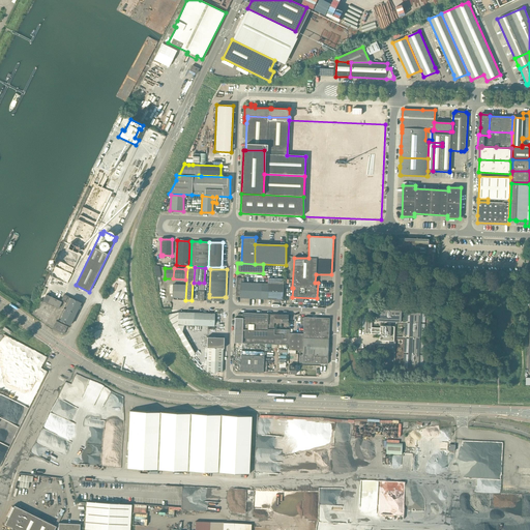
[(268,299),(283,300),(284,278),(268,278),(268,284),(268,299)]
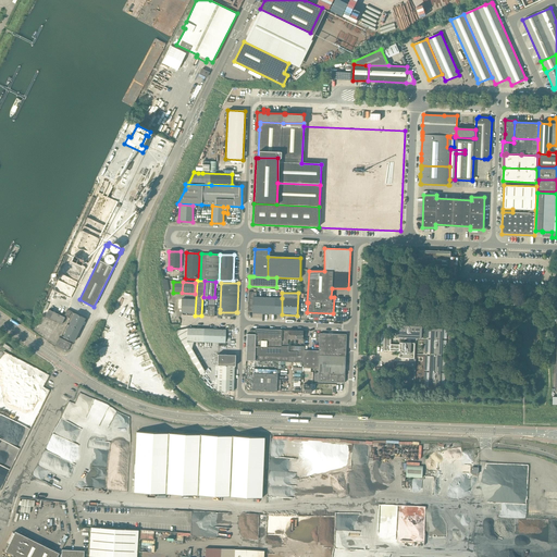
[(282,298),(256,297),(256,313),(282,314),(282,298)]
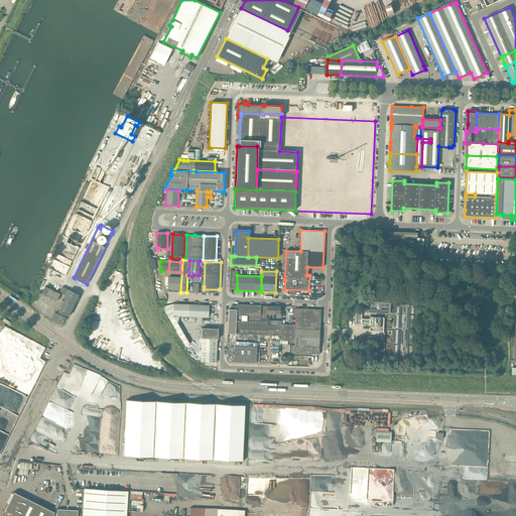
[(169,292),(179,292),(179,290),(180,290),(180,278),(165,277),(164,286),(168,286),(167,290),(169,292)]
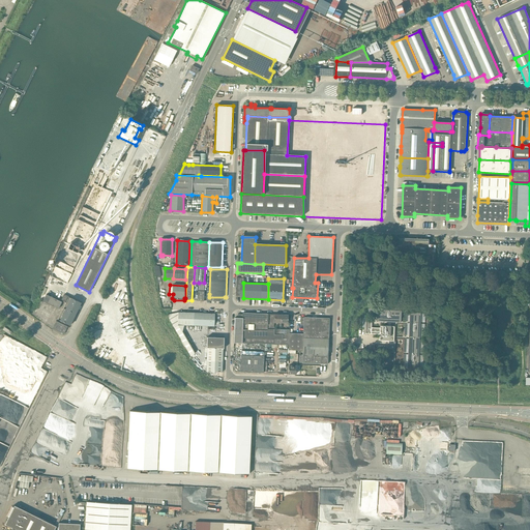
[(47,294),(42,301),(58,308),(62,302),(47,294)]
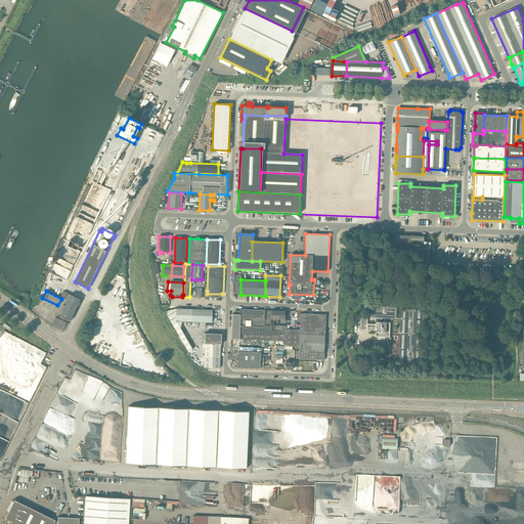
[(78,304),(80,300),(62,292),(60,297),(66,299),(64,301),(77,307),(78,304)]
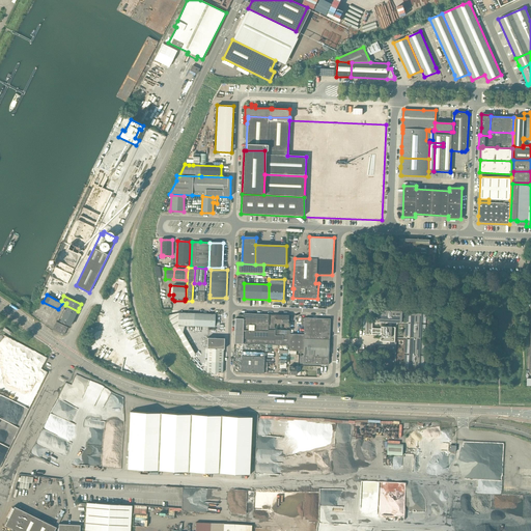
[(62,312),(74,318),(76,315),(78,311),(65,305),(62,312)]
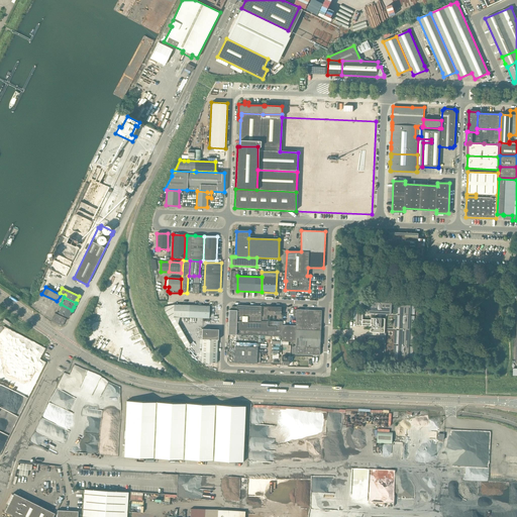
[(368,302),(368,313),(369,313),(376,314),(391,314),(392,309),(392,304),(392,303),(392,300),(382,300),(380,300),(369,299),(369,302),(368,302)]
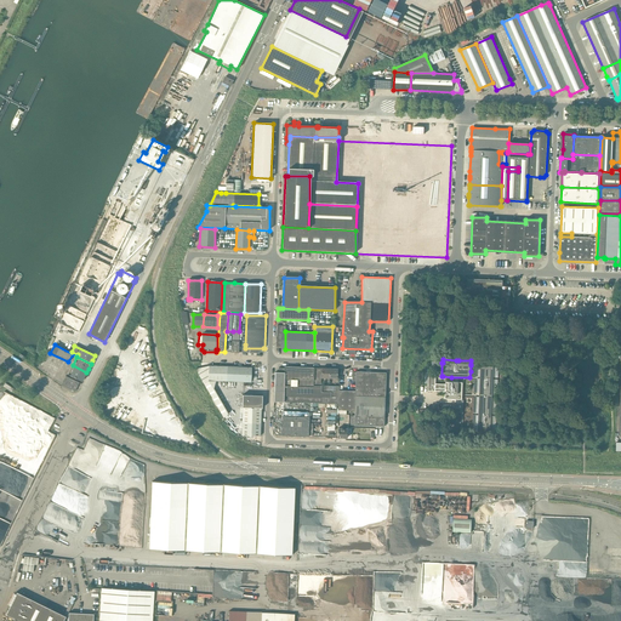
[(70,376),(83,381),(86,372),(73,365),(70,369),(68,374),(70,375),(70,376)]
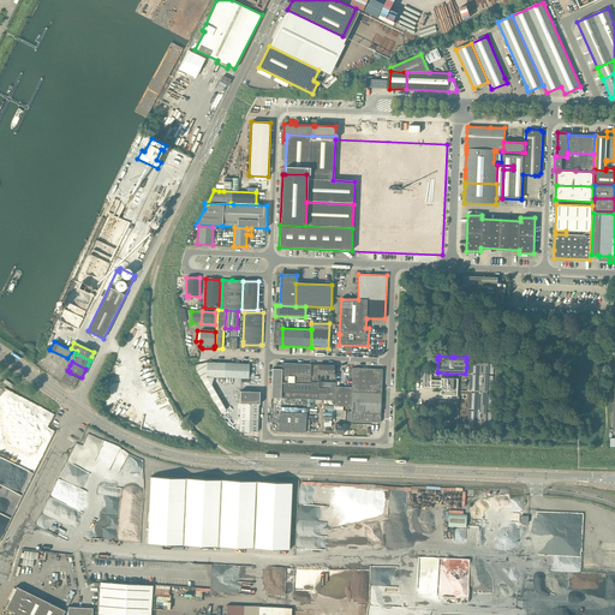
[(206,387),(207,363),(193,365),(202,380),(206,387)]
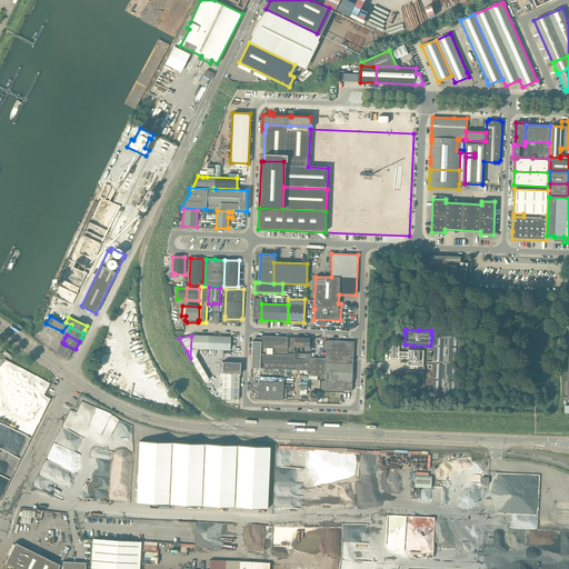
[(207,350),(208,336),(191,336),(190,358),(205,383),(205,382),(209,379),(196,357),(198,349),(207,350)]
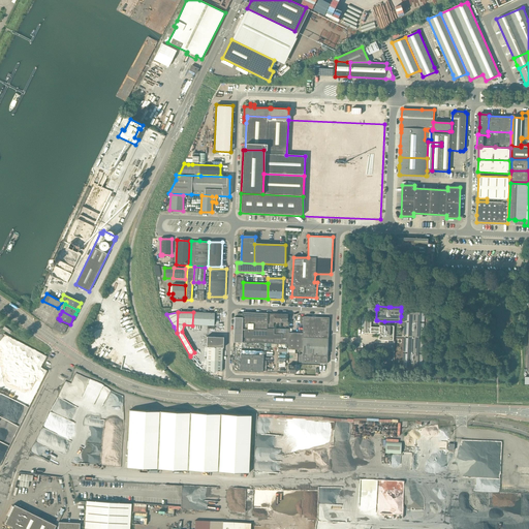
[(214,313),(193,312),(192,325),(214,325),(214,313)]
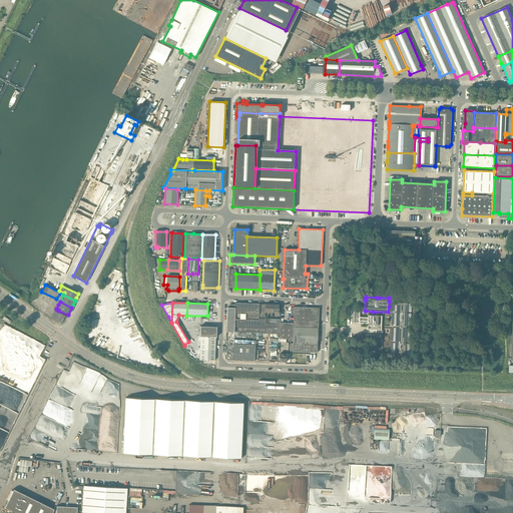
[(234,309),(234,320),(260,321),(260,320),(260,319),(260,315),(260,304),(254,304),(248,304),(242,304),(235,303),(234,303),(234,305),(234,309)]
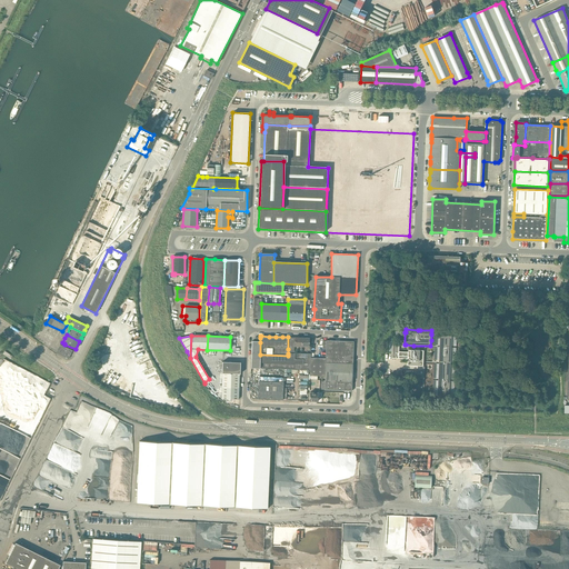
[(438,346),(440,346),(440,347),(437,347),(437,360),(439,360),(439,365),(437,363),(436,379),(439,379),(438,380),(436,380),(435,396),(438,396),(452,397),(452,381),(450,381),(450,379),(452,379),(453,365),(451,365),(451,363),(453,363),(455,348),(451,348),(451,346),(455,346),(455,337),(452,337),(451,336),(440,336),(438,336),(438,346)]
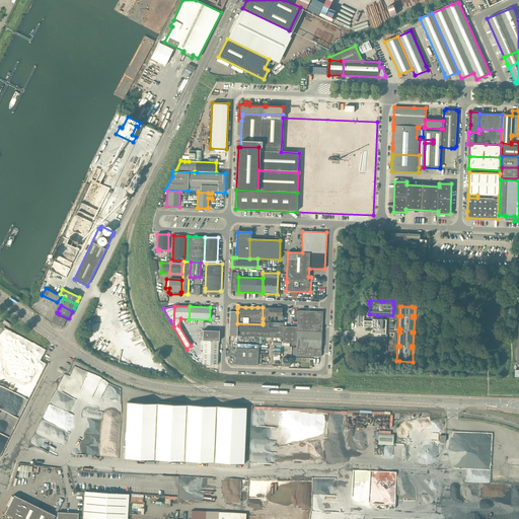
[(282,316),(282,308),(269,307),(269,308),(269,316),(282,316)]
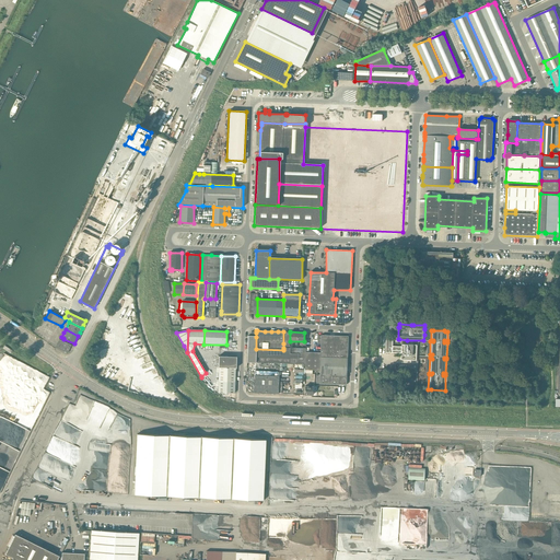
[(321,353),(305,352),(305,370),(319,371),(319,375),(316,375),(316,384),(319,384),(346,385),(348,337),(322,335),(322,336),(318,336),(317,345),(321,345),(321,353)]
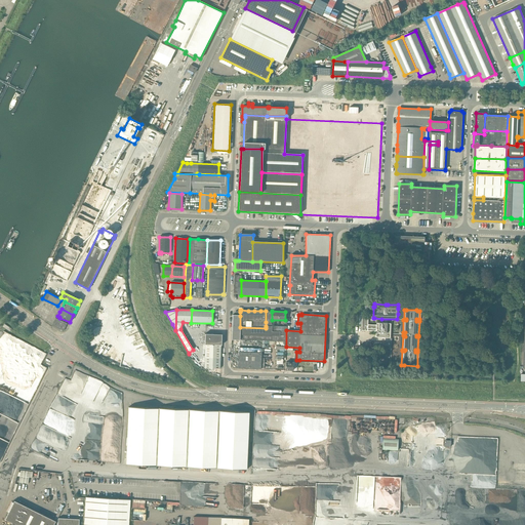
[(232,331),(239,331),(240,331),(240,327),(240,316),(235,316),(233,315),(232,331)]
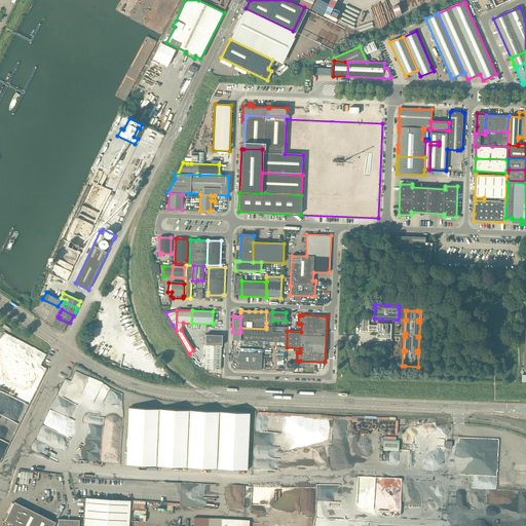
[(391,339),(392,324),(378,324),(378,325),(372,325),(369,325),(369,317),(363,316),(363,331),(369,332),(377,332),(377,338),(391,339)]
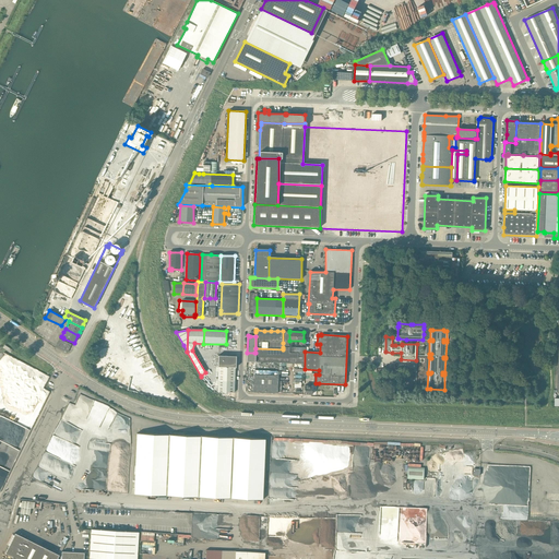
[(59,339),(56,346),(68,353),(71,345),(73,346),(73,345),(59,339)]
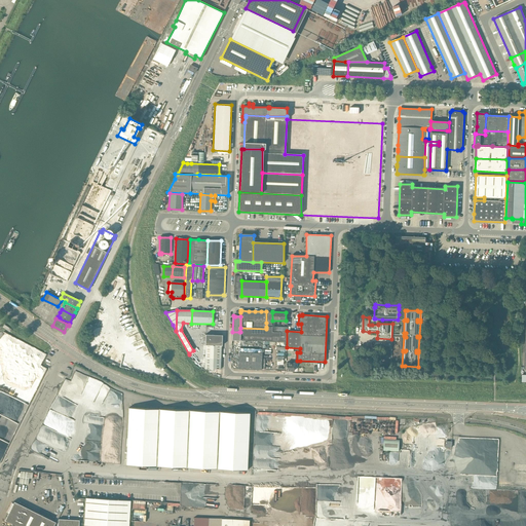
[(240,332),(240,335),(243,336),(272,337),(272,342),(287,342),(287,333),(272,333),(271,333),(272,328),(266,328),(266,329),(240,328),(240,332)]
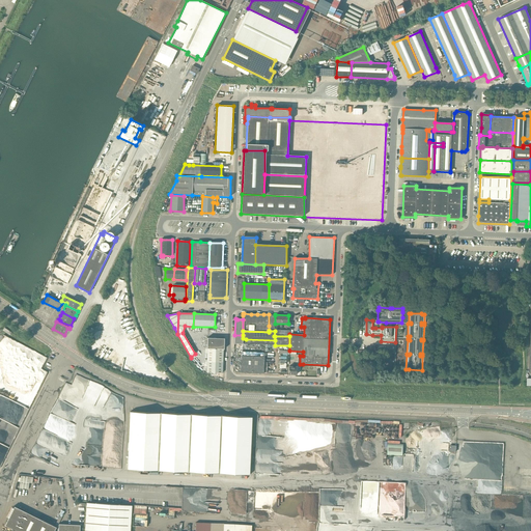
[(234,343),(246,344),(275,345),(275,340),(246,339),(243,338),(243,335),(242,335),(241,340),(234,340),(234,343)]
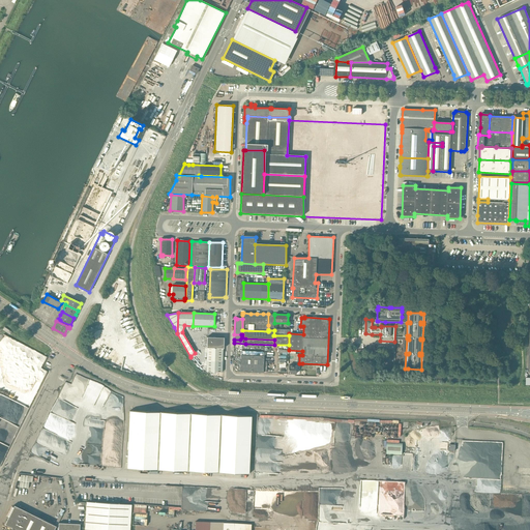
[(207,361),(223,362),(223,349),(224,349),(224,339),(207,337),(206,348),(207,348),(207,361)]
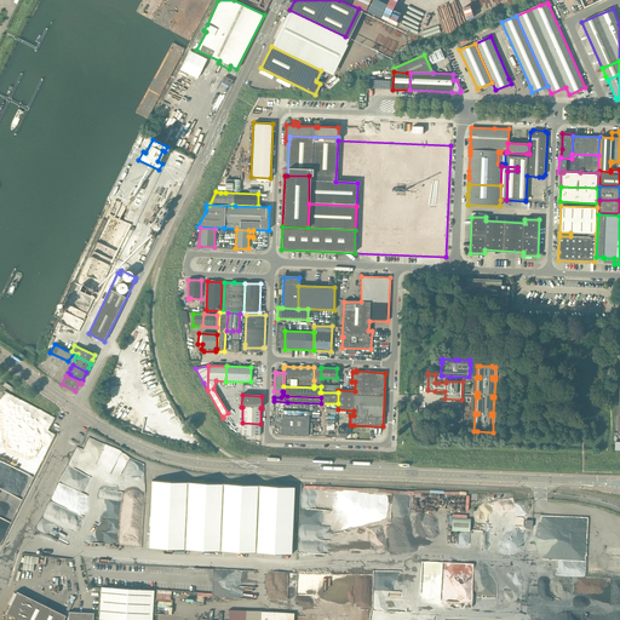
[(308,436),(309,417),(309,412),(282,412),(281,436),(308,436)]
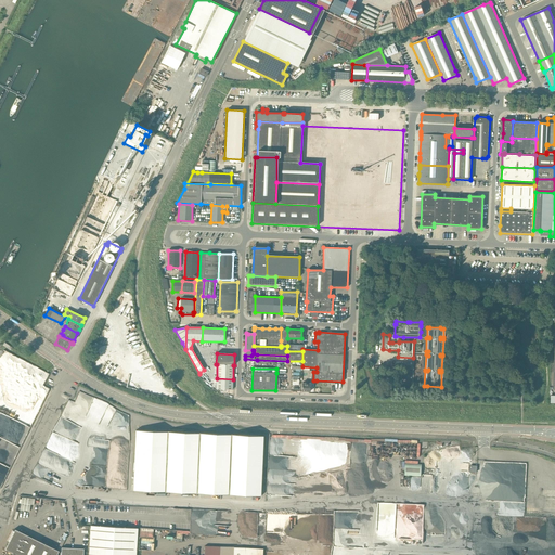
[(233,390),(233,379),(217,378),(216,389),(233,390)]
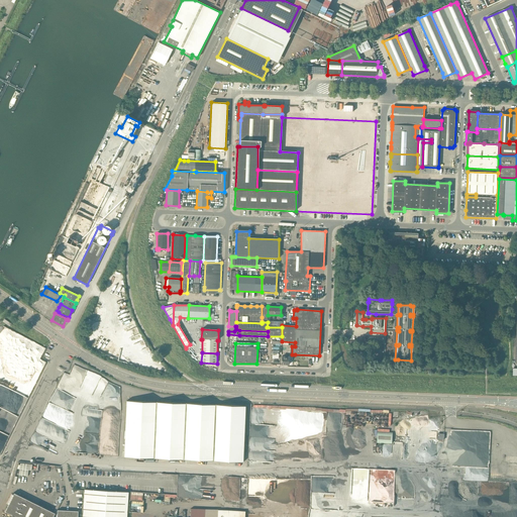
[(289,357),(282,356),(281,365),(288,366),(288,365),(289,365),(290,362),(288,362),(289,357)]
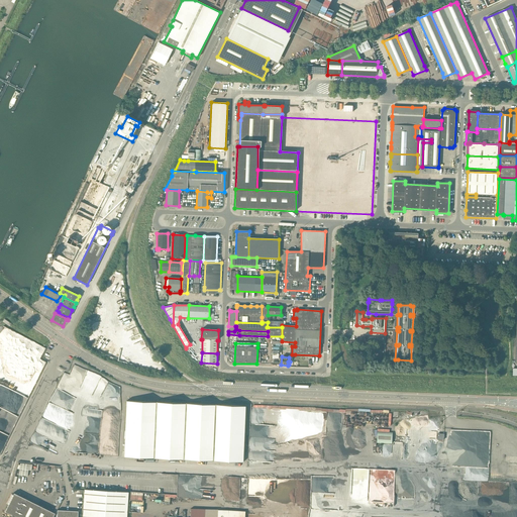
[(126,401),(124,457),(210,460),(242,462),(245,406),(126,401)]
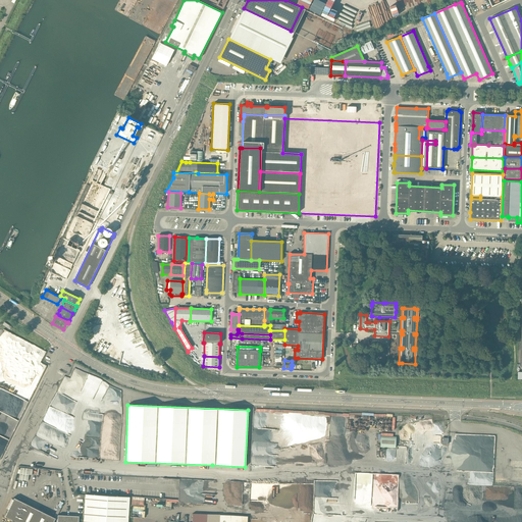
[(397,436),(381,435),(380,447),(396,448),(397,436)]
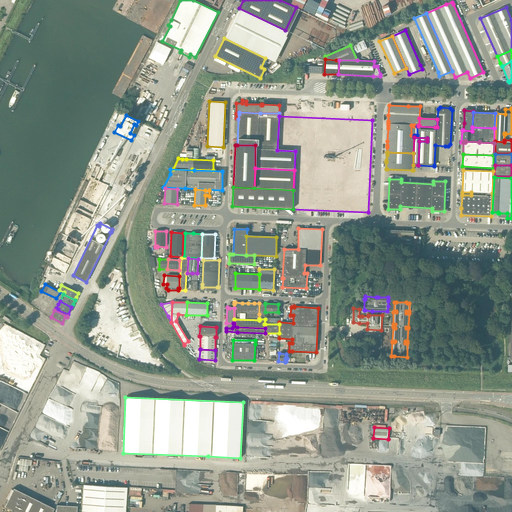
[(125,511),(127,487),(84,485),(81,511),(125,511)]
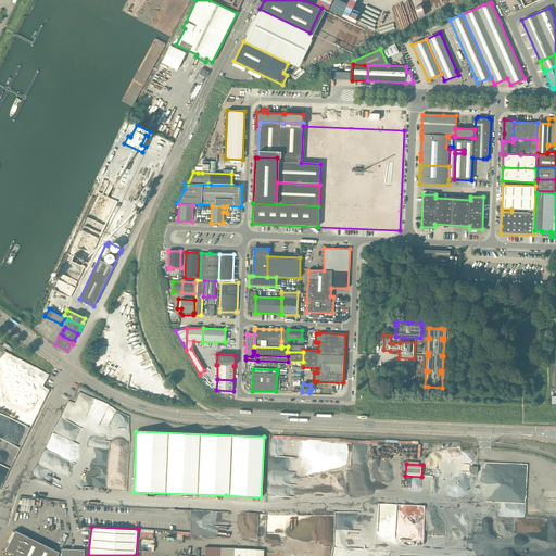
[(17,555),(57,555),(59,552),(15,531),(5,551),(17,555)]
